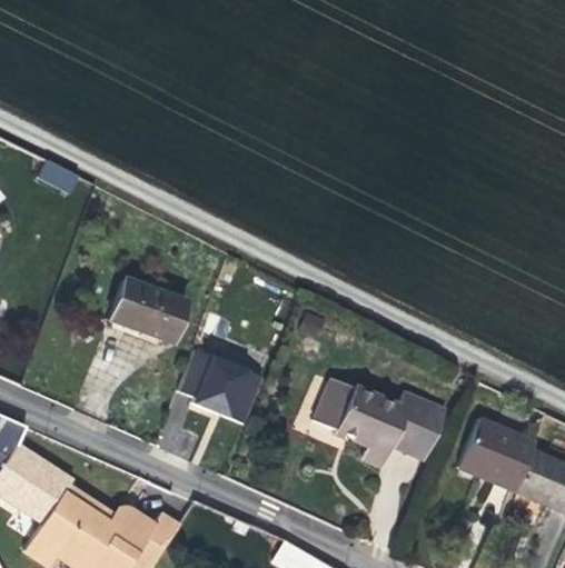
[(72,192),(80,176),(48,159),(40,177),(72,192)]
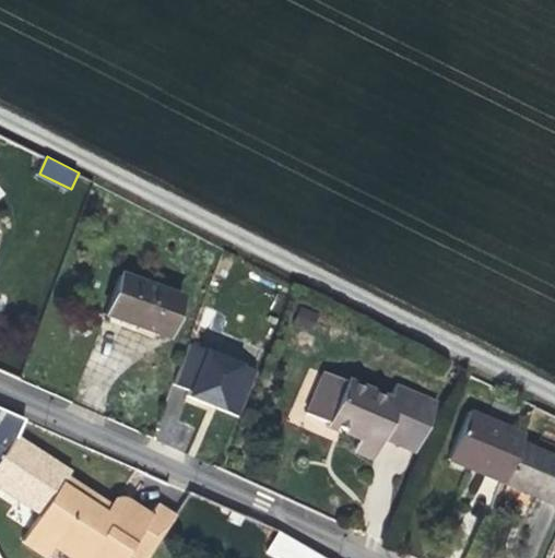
[(0,200),(10,193),(0,181),(0,200)]
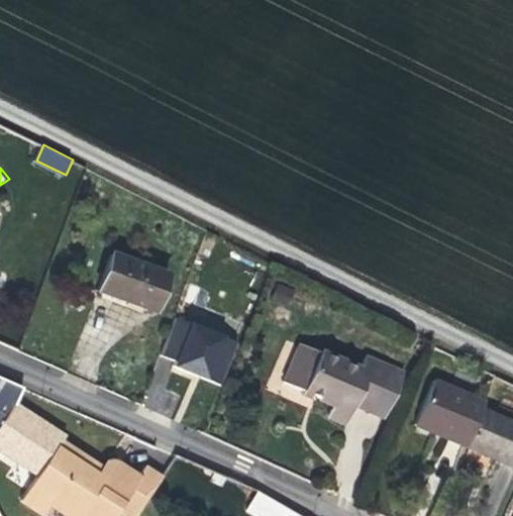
[(157,311),(170,274),(113,253),(100,290),(125,299),(157,311)]
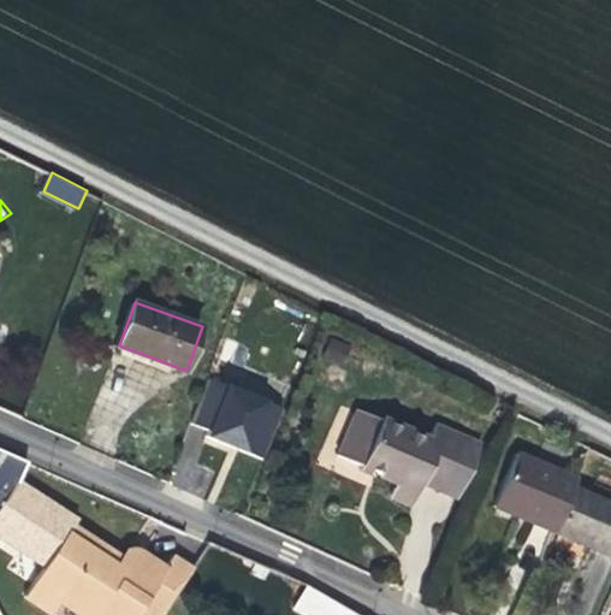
[(236,447),(265,459),(285,408),(226,377),(201,432),(236,447)]
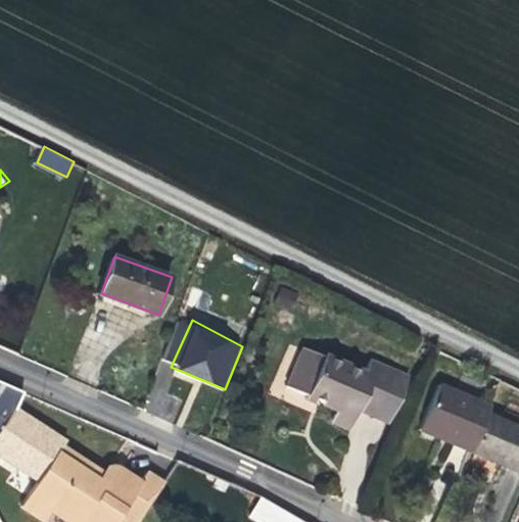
[(390,422),(410,377),(373,361),(367,374),(305,347),(288,386),(325,402),(339,408),(333,420),(352,428),(361,410),(390,422)]
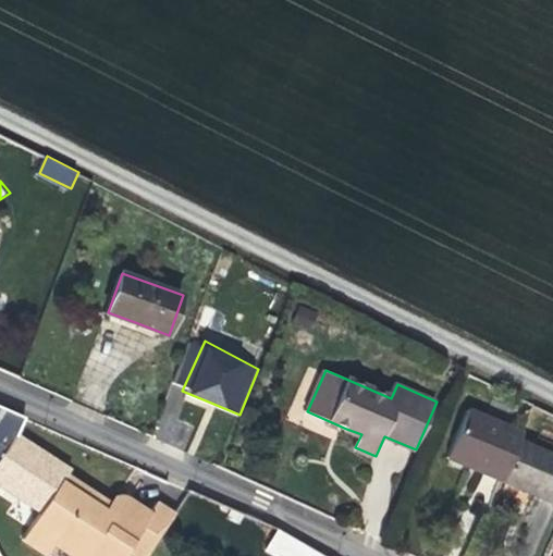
[(520,441),(524,433),(468,410),(449,457),(472,468),(474,467),(486,471),(484,473),(503,481),(520,441)]
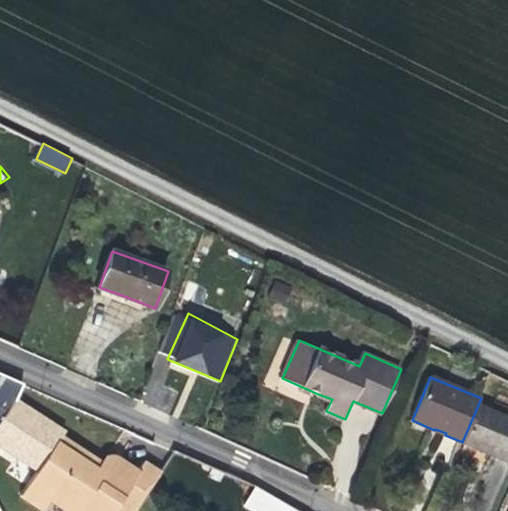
[(507,417),(478,405),(462,442),(491,454),(507,461),(507,417)]
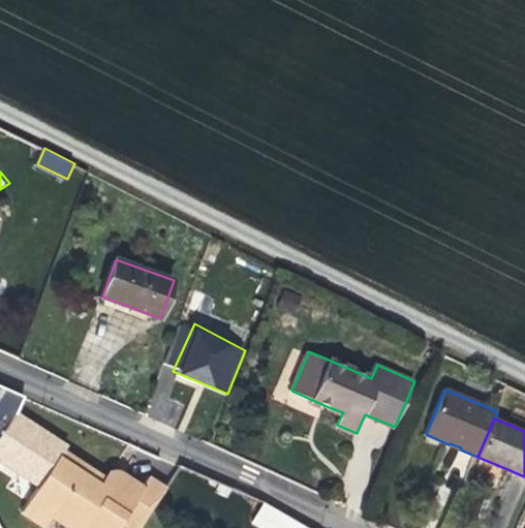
[(153,476),(141,495),(120,480),(117,486),(113,492),(59,457),(24,511),(47,527),(53,517),(70,527),(118,527),(124,519),(137,527),(142,527),(168,487),(153,476)]
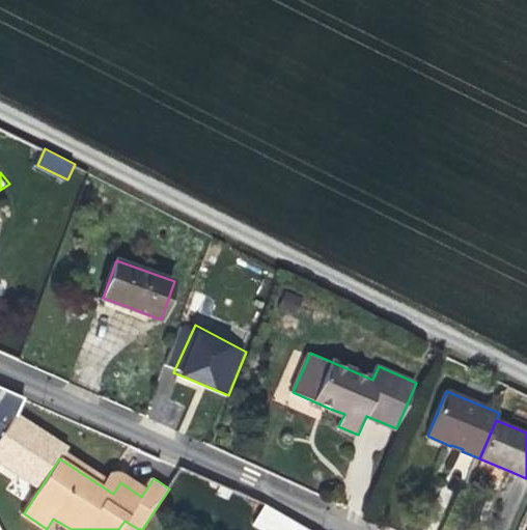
[(310,529),(267,504),(255,524),(266,529),(310,529)]
